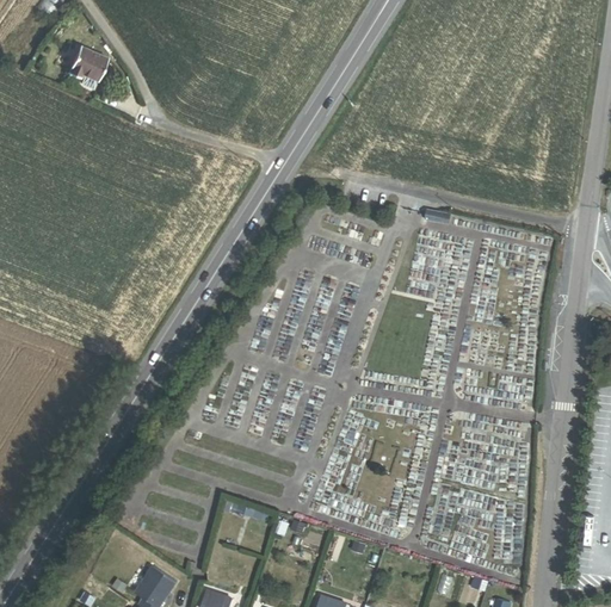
[(54,12),(61,0),(38,0),(38,1),(54,12)]
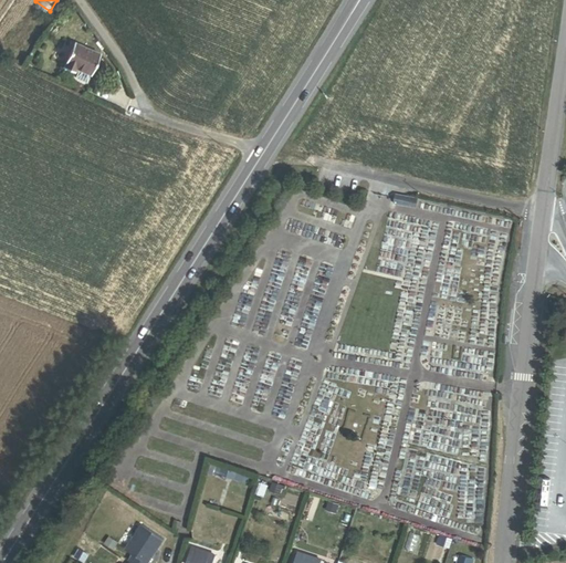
[(77,66),(92,72),(101,50),(76,39),(66,63),(76,68),(77,66)]
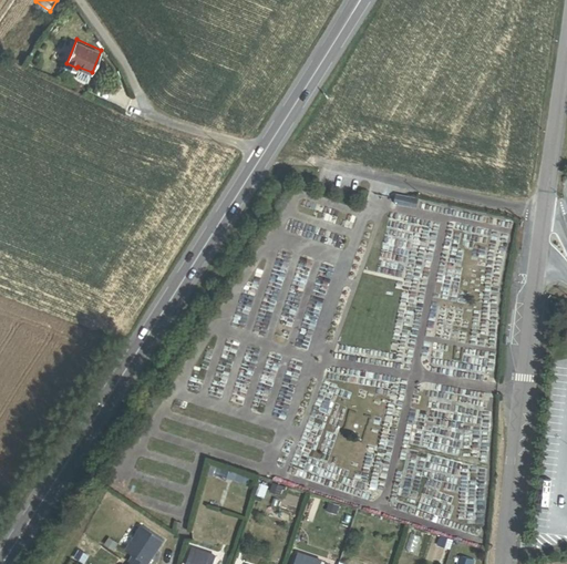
[(395,201),(409,203),(411,195),(397,192),(395,201)]
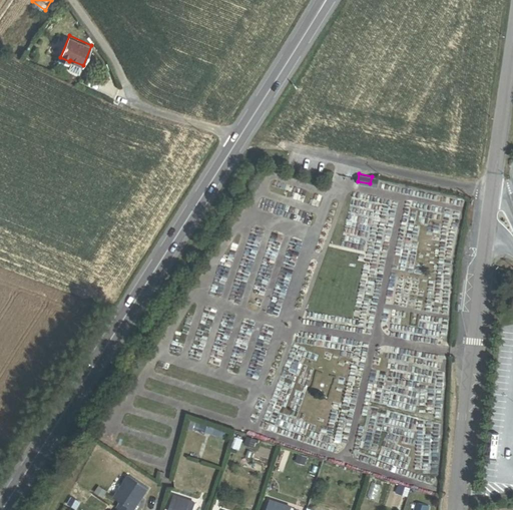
[(198,428),(200,422),(191,419),(188,427),(193,429),(194,427),(198,428)]
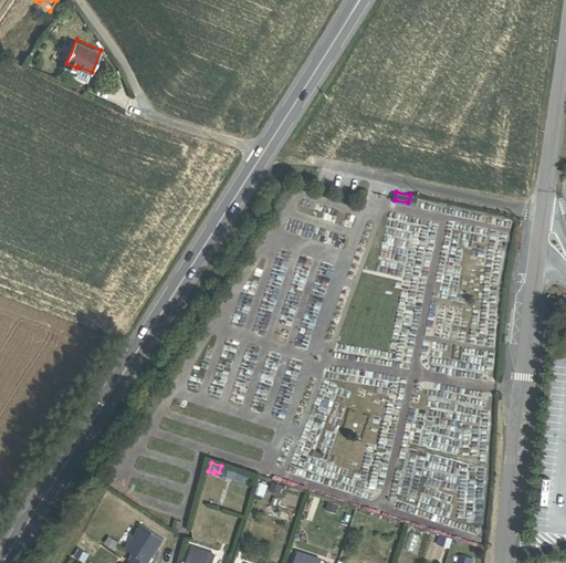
[(247,481),(249,476),(239,472),(237,478),(247,481)]
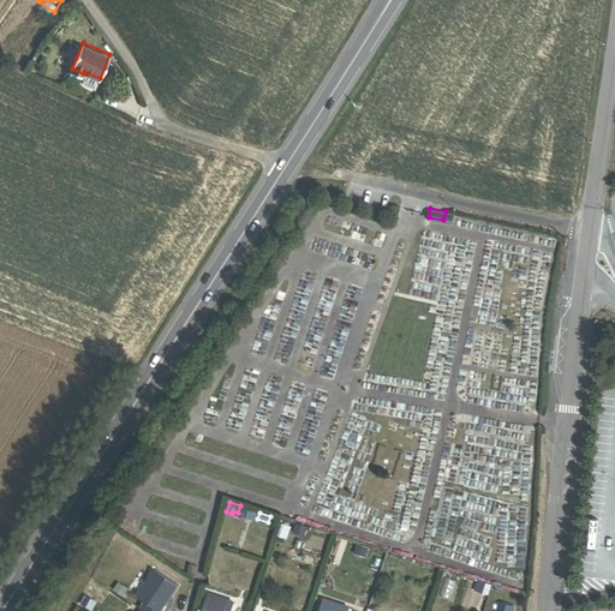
[(306,527),(296,522),(292,533),(304,537),(306,527)]
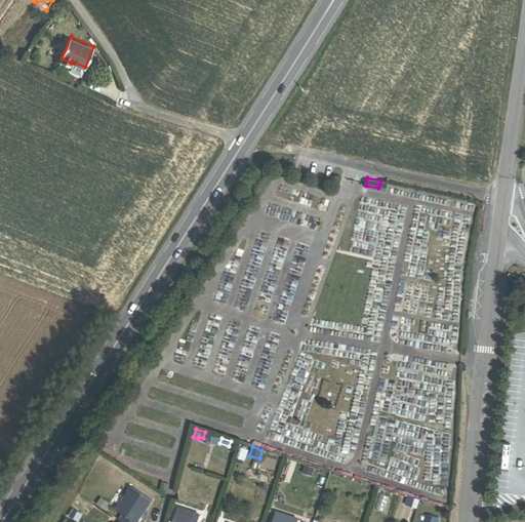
[(248,449),(242,447),(238,457),(244,460),(248,449)]
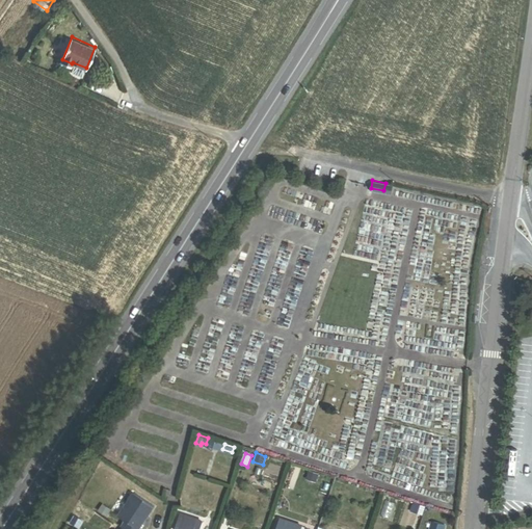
[(316,480),(319,472),(309,468),(306,477),(316,480)]
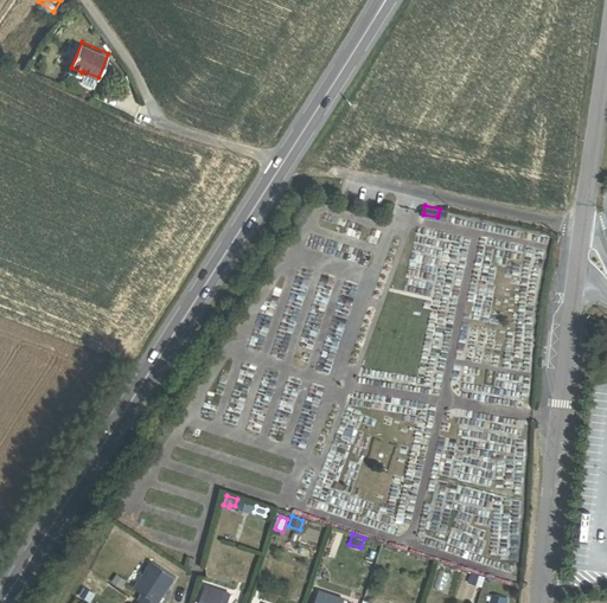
[(144,591),(158,601),(174,576),(152,560),(136,587),(138,587),(144,591)]
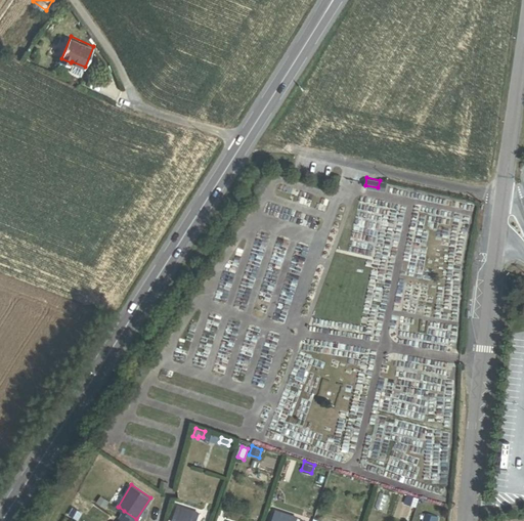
[(197,520),(200,513),(177,506),(172,520),(197,520)]
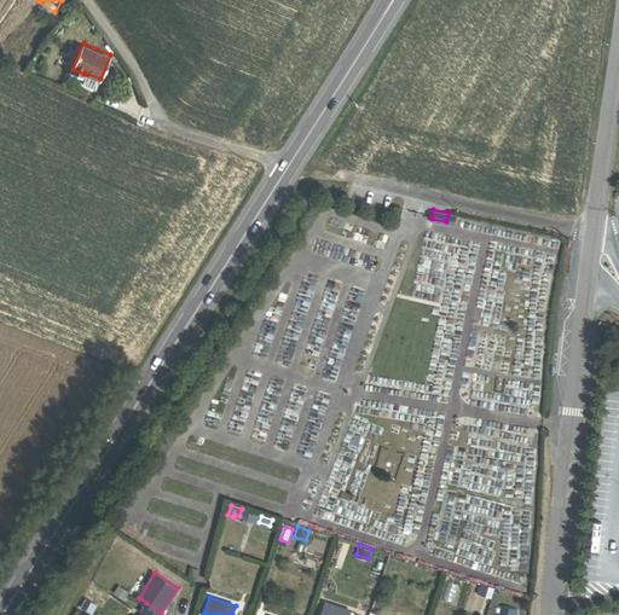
[(148,614),(163,614),(165,614),(161,613),(146,603),(143,608),(142,610),(144,613),(148,614)]
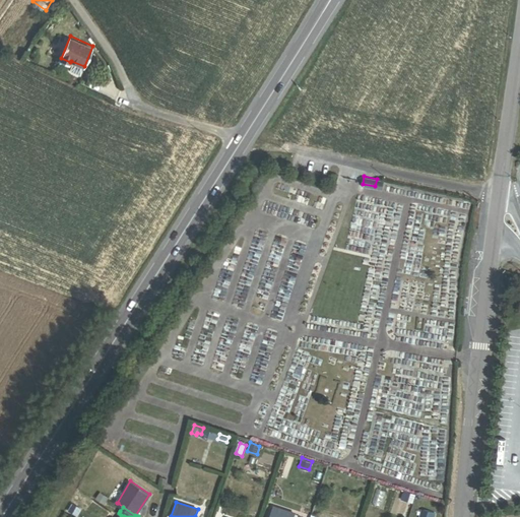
[(294,516),(296,514),(273,507),(269,516),(294,516)]
